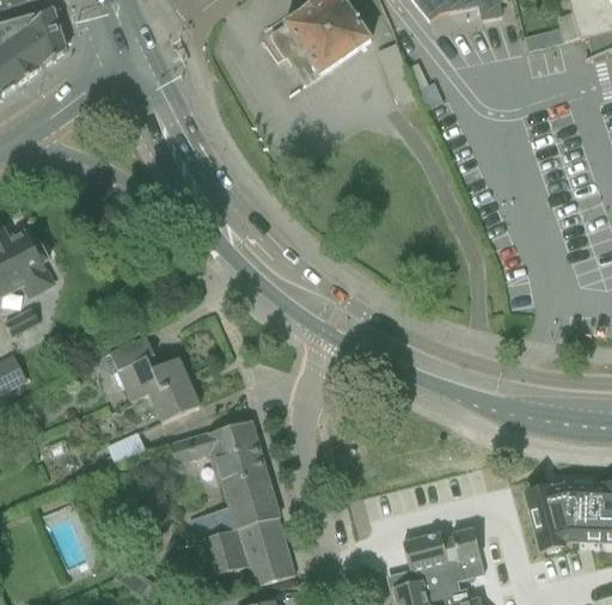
[(287,54),(306,83),(372,37),(346,0),(314,0),(283,22),(286,24),(271,35),(286,55),(287,54)]
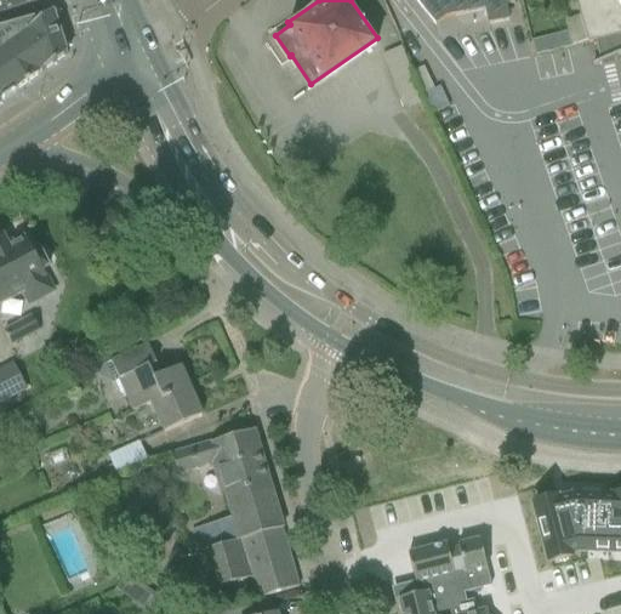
[(420,0),(436,20),(446,11),(502,0),(420,0)]
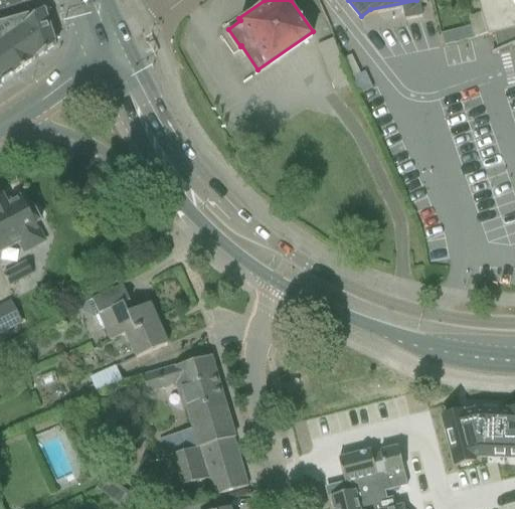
[(479,0),(488,31),(509,26),(514,24),(514,0),(479,0)]
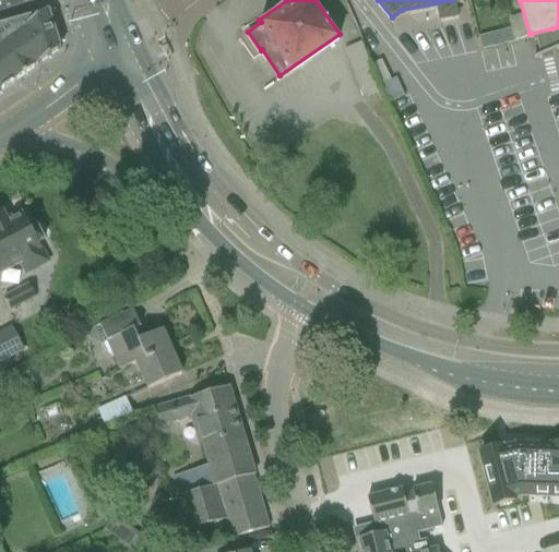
[(0,85),(59,43),(48,6),(34,15),(32,11),(0,20),(0,85)]
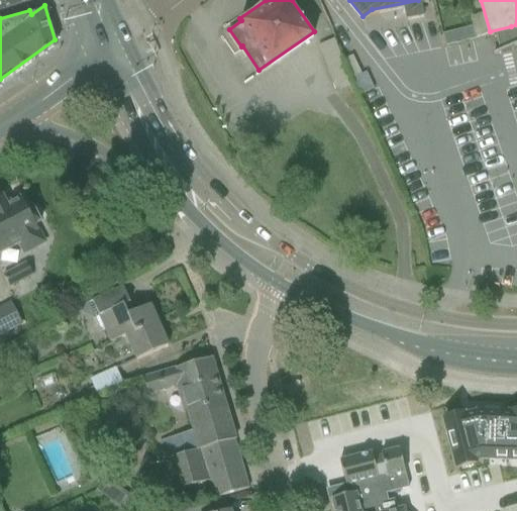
[(333,34),(318,41),(336,87),(351,80),(333,34)]
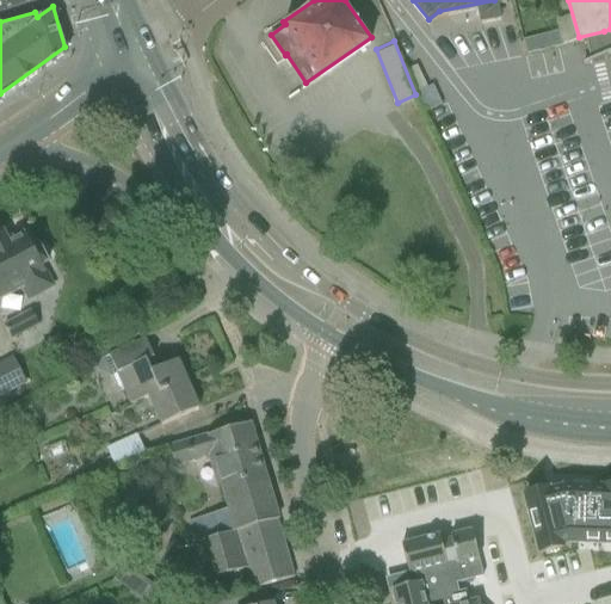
[(418,61),(406,66),(417,87),(418,87),(427,82),(418,61)]
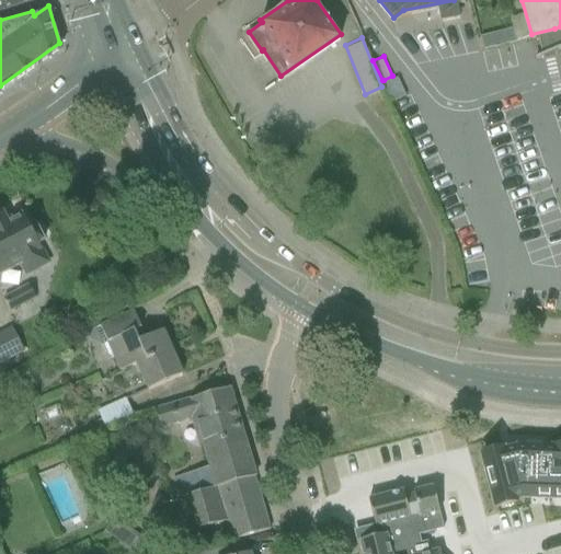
[(392,76),(384,80),(392,97),(405,92),(398,73),(392,76)]
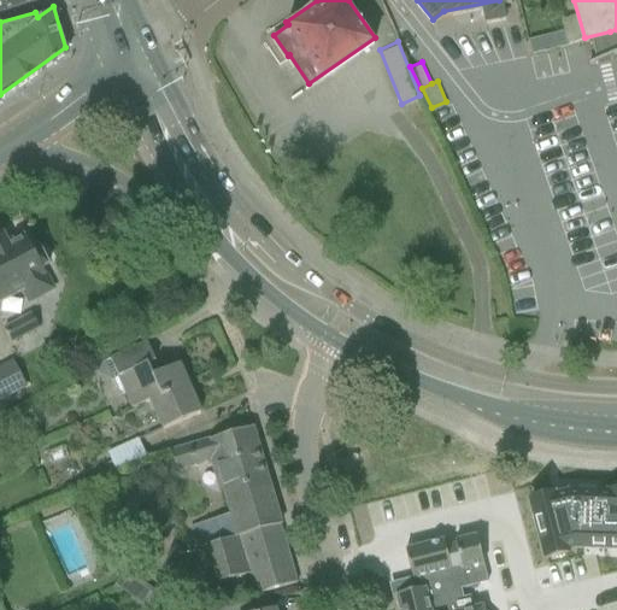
[(0,293),(22,282),(29,297),(53,283),(42,263),(48,260),(51,253),(47,246),(40,244),(34,247),(25,232),(10,240),(4,229),(0,230),(0,293)]
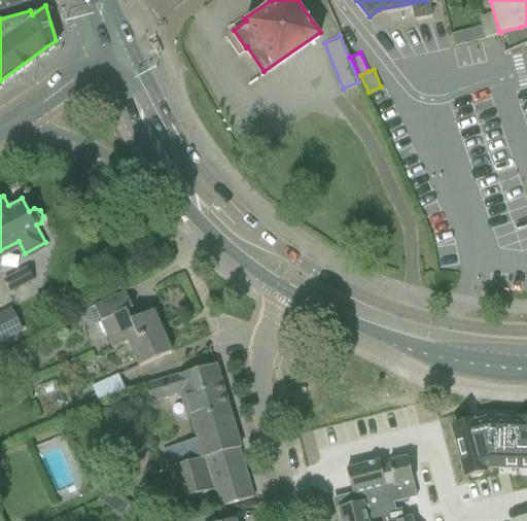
[(27,264),(4,276),(10,287),(32,276),(33,275),(27,264)]
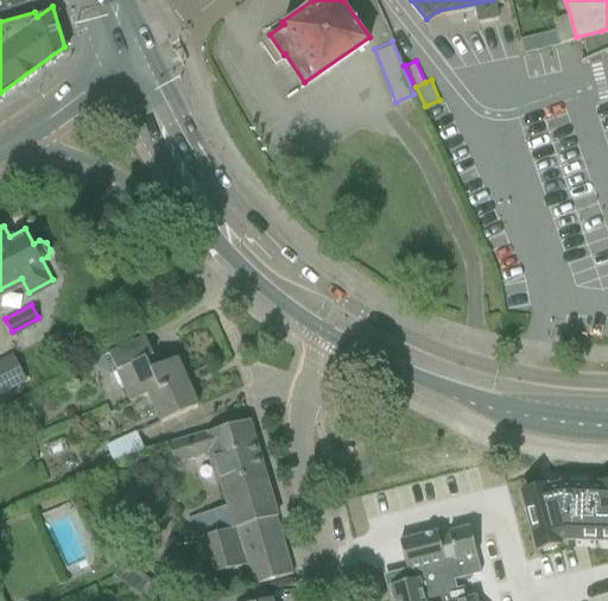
[(121,379),(130,397),(138,392),(185,373),(177,354),(158,362),(145,334),(95,356),(99,365),(111,369),(112,368),(118,381),(121,379)]
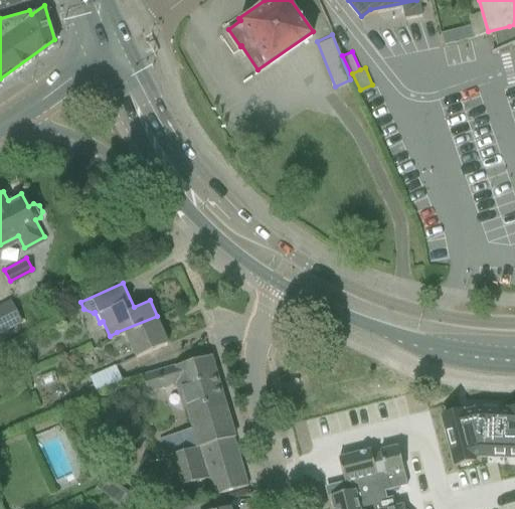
[(125,330),(136,355),(168,340),(157,316),(117,332),(110,336),(110,337),(125,330)]
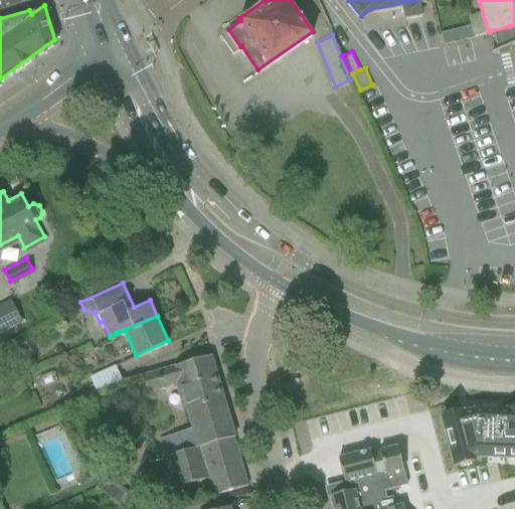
[(208,474),(213,492),(247,482),(233,434),(234,434),(210,352),(143,372),(149,388),(175,381),(183,407),(186,406),(192,425),(159,435),(174,484),(208,474)]
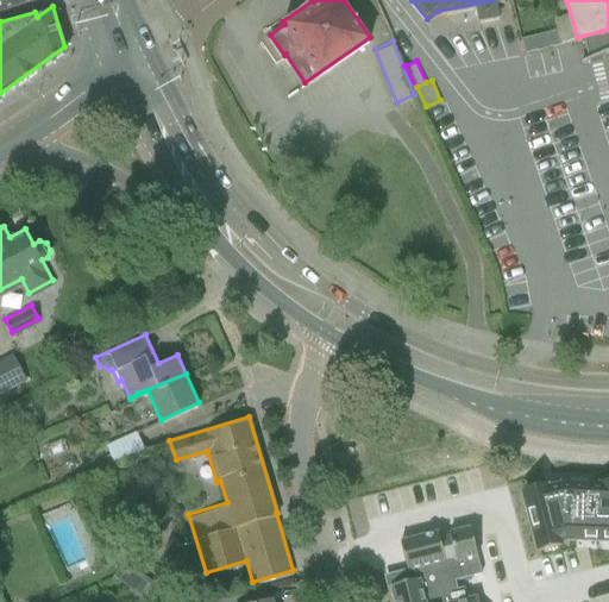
[(137,431),(110,443),(119,462),(145,449),(137,431)]
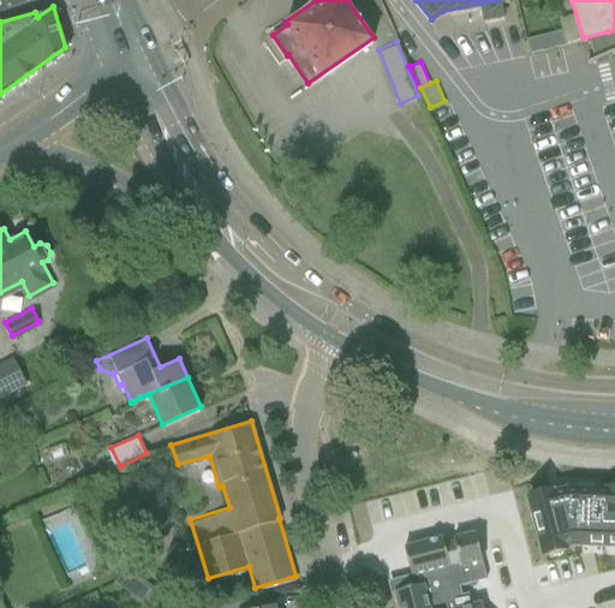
[(535,493),(530,494),(545,553),(549,552),(563,548),(568,547),(567,543),(574,542),(614,542),(614,486),(609,486),(609,489),(593,488),(593,483),(595,482),(593,482),(580,481),(579,481),(578,483),(579,483),(579,488),(568,488),(566,488),(557,490),(554,492),(553,488),(548,489),(535,493)]
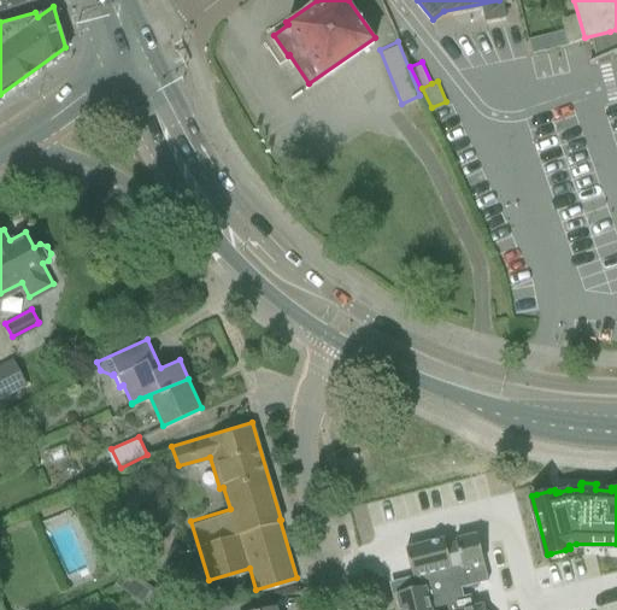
[(400,588),(397,590),(400,609),(489,609),(482,602),(474,604),(472,600),(470,591),(463,592),(462,584),(488,576),(476,531),(454,537),(456,538),(445,540),(444,535),(405,545),(412,573),(398,576),(398,578),(400,588)]
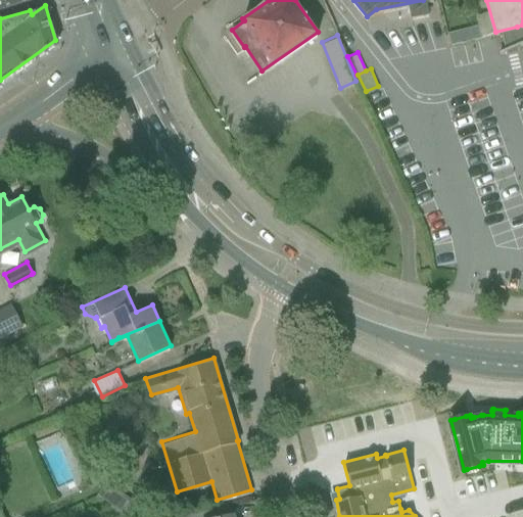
[(99,491),(126,511),(136,497),(109,478),(99,491)]
